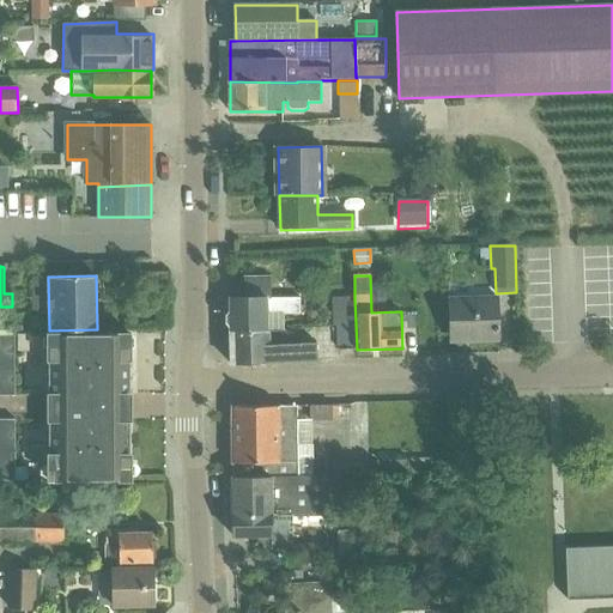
[(301,297),(230,299),(230,301),(231,332),(267,332),(271,332),(285,331),(284,314),(301,314),(301,297)]
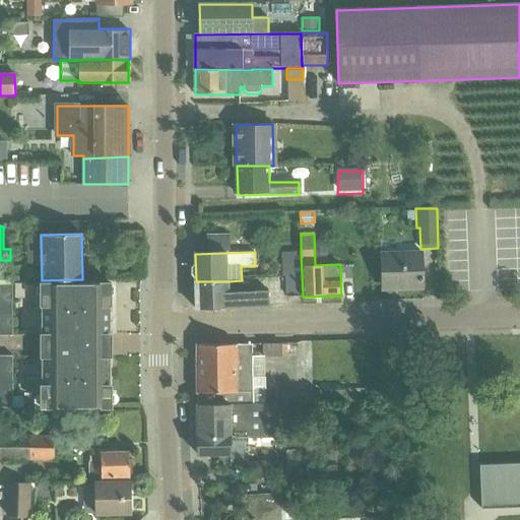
[(402,289),(423,289),(421,252),(381,253),(382,286),(402,286),(402,289)]
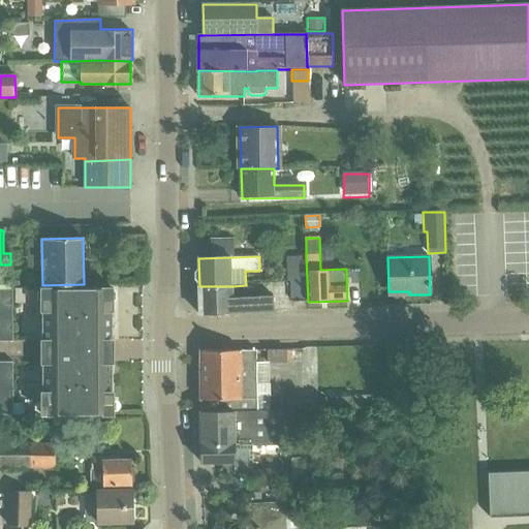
[(291,258),(285,258),(286,283),(292,282),(307,281),(306,257),(291,258)]
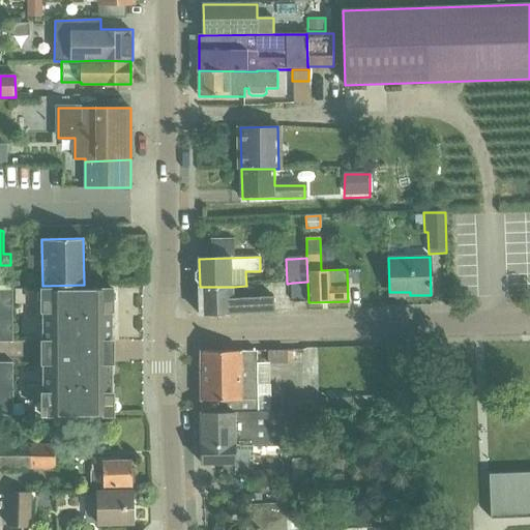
[(308,302),(307,282),(293,283),(294,302),(308,302)]
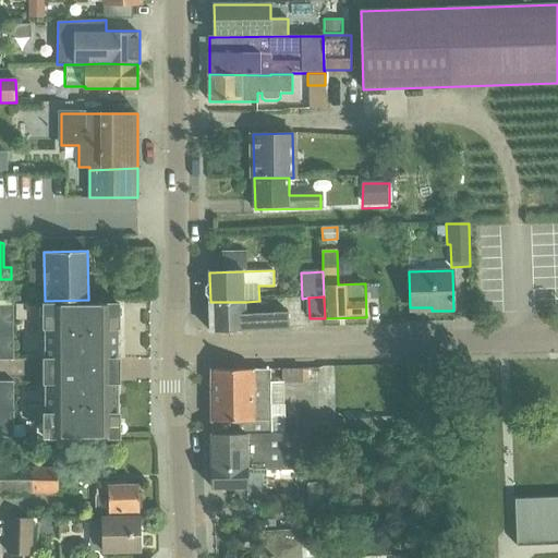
[(0,359),(5,360),(13,360),(13,303),(12,303),(11,300),(4,300),(0,300),(0,359)]
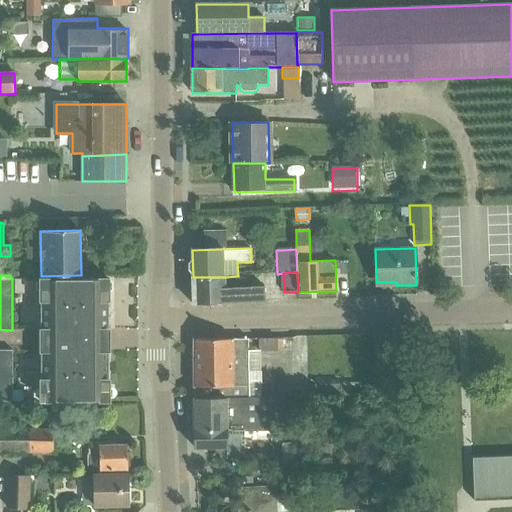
[(223,277),(193,277),(193,304),(265,302),(265,287),(226,288),(226,277),(223,277)]
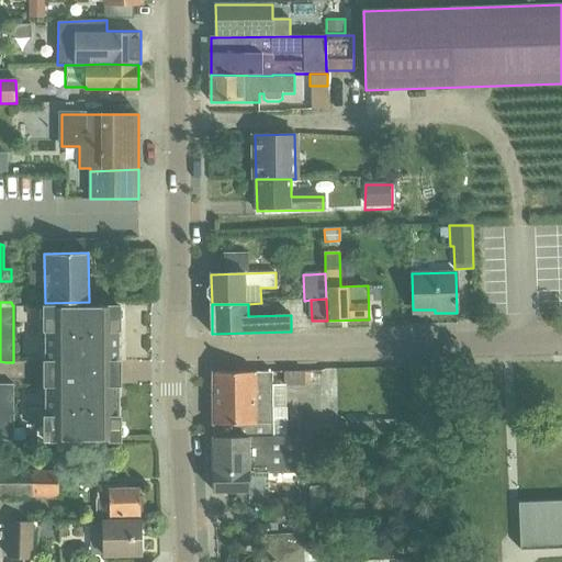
[(119,305),(44,306),(45,362),(46,362),(46,361),(63,361),(63,367),(51,367),(51,379),(63,379),(63,384),(46,384),(45,383),(45,439),(120,439),(120,383),(117,383),(117,384),(110,384),(110,361),(117,361),(119,361),(119,305)]
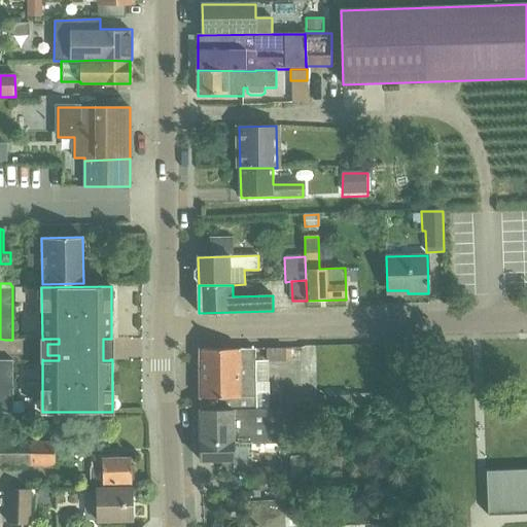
[(25,288),(15,288),(15,303),(25,303),(25,288)]
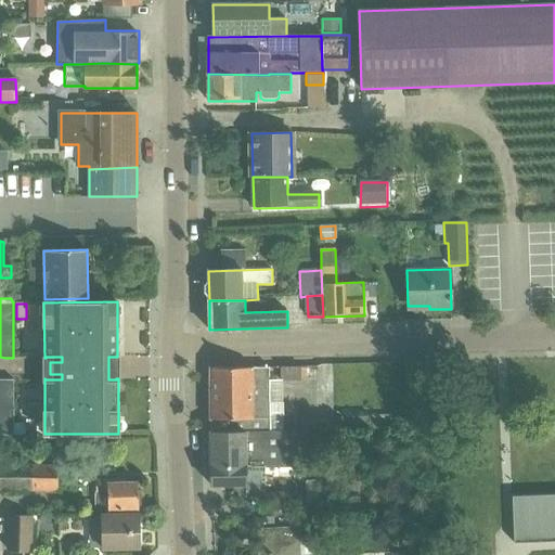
[(297,366),(281,368),(281,381),(302,381),(302,366),(297,366)]
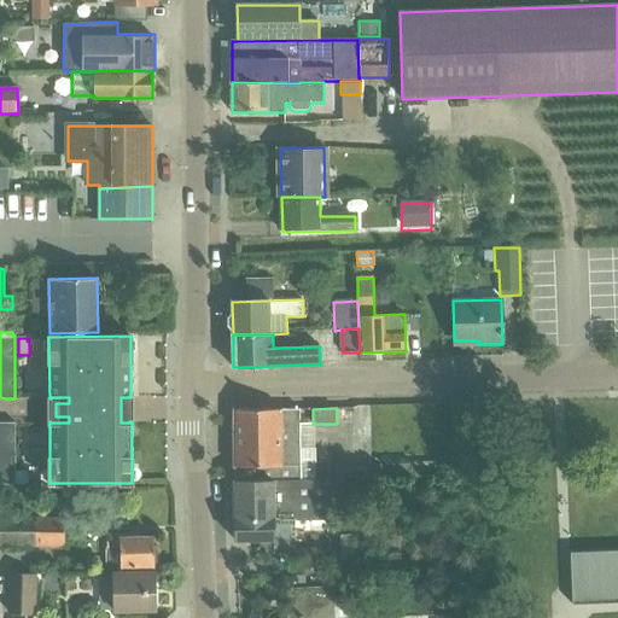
[(283,410),(234,410),(234,467),(235,467),(235,482),(298,481),(297,425),(313,424),(313,409),(297,409),(297,410),(283,410)]
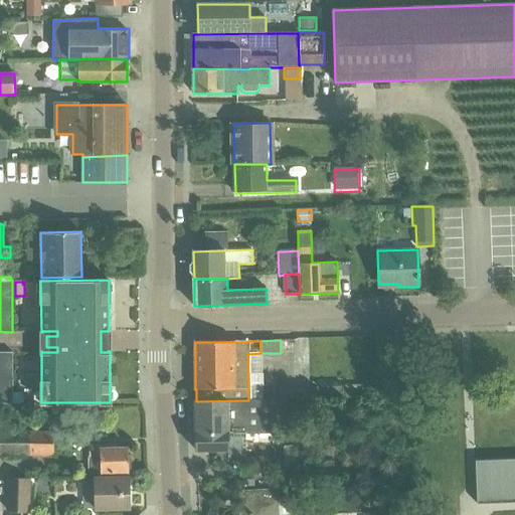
[(0,351),(0,405),(13,405),(12,352),(0,351)]
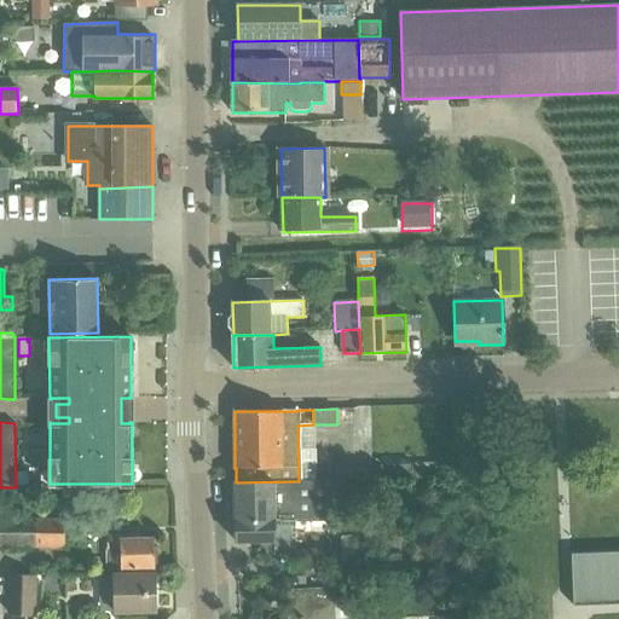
[(434,464),(411,464),(379,466),(379,479),(434,478),(434,464)]
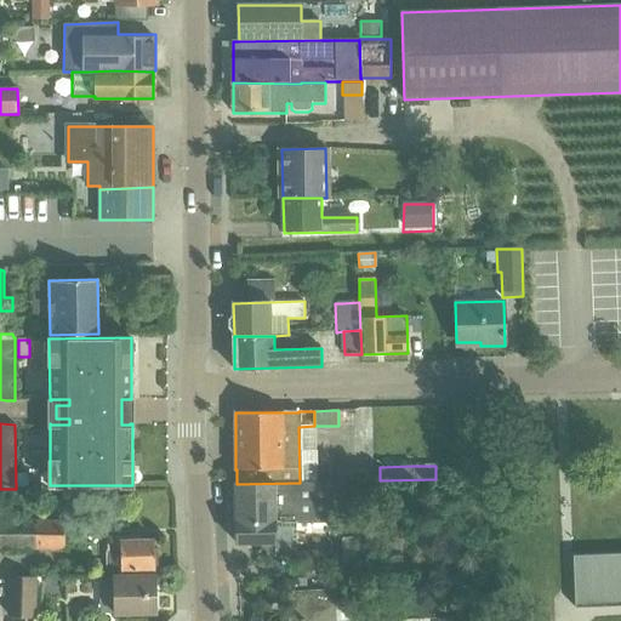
[(331,483),(315,483),(300,483),(237,484),(234,484),(235,543),(273,543),(274,553),(291,552),(290,523),(331,522),(331,483)]
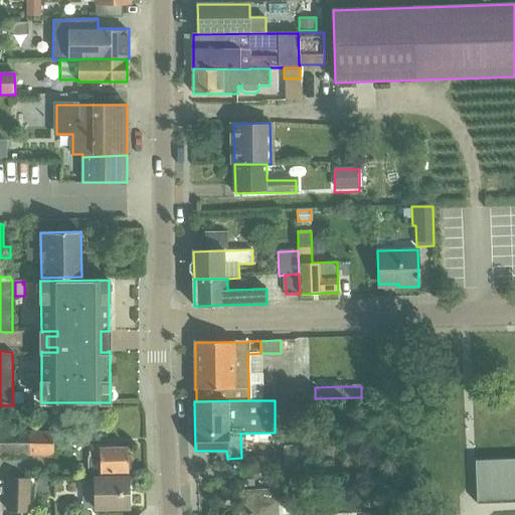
[(0,454),(54,454),(53,432),(0,431),(0,454)]
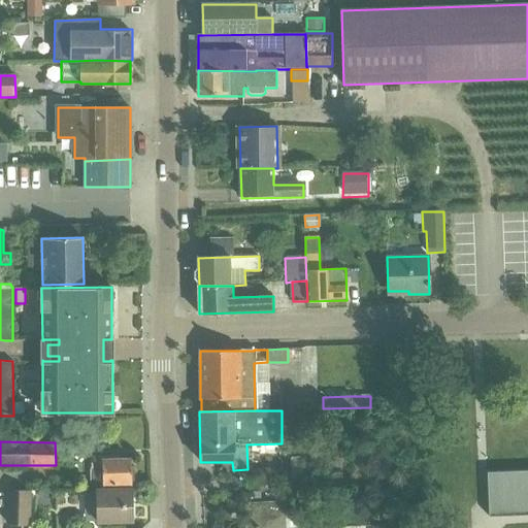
[(119,455),(91,455),(91,468),(92,483),(103,483),(132,483),(131,458),(119,458),(119,455)]
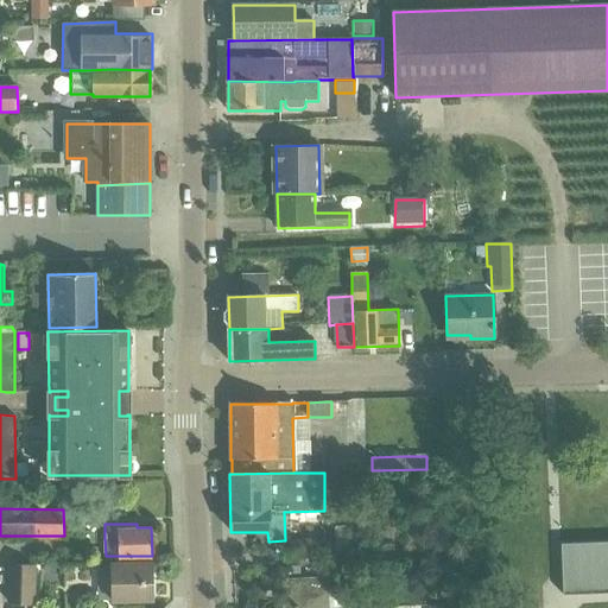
[(607,542),(562,543),(563,594),(607,593),(607,542)]
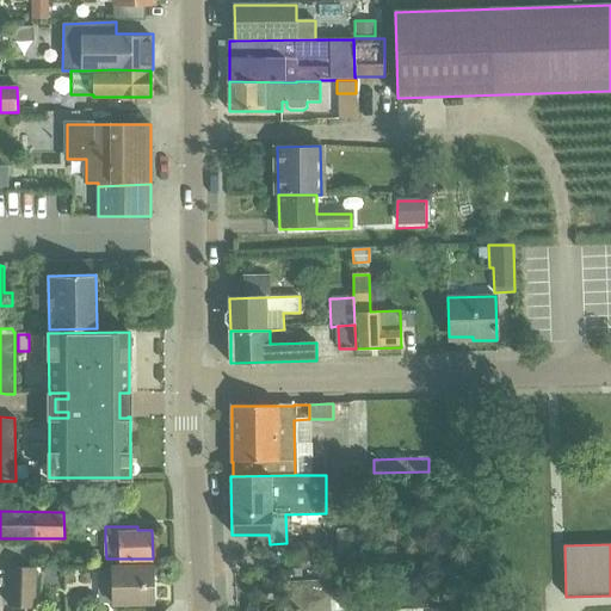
[(113,603),(154,602),(153,565),(113,566),(113,562),(98,562),(98,576),(112,575),(113,603)]
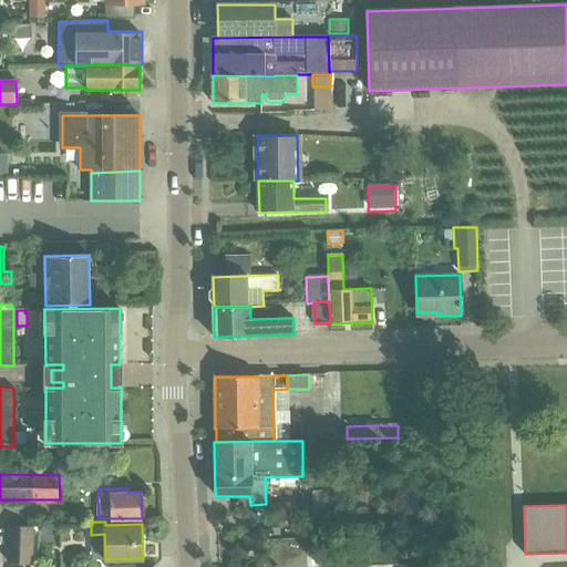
[(31,562),(32,526),(9,526),(8,562),(31,562)]
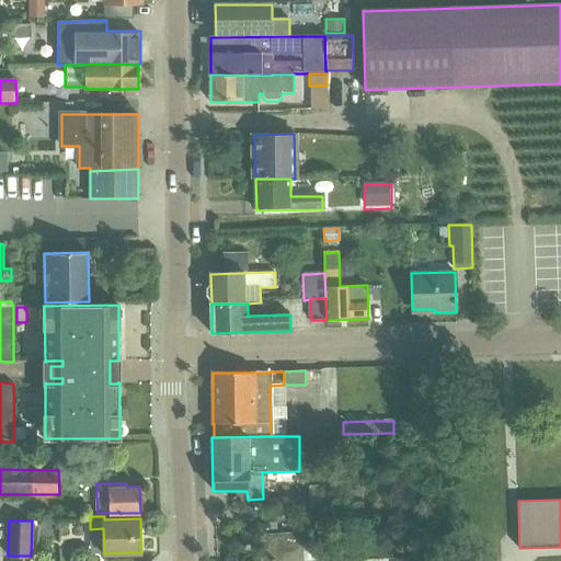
[(304,560),(302,534),(261,536),(262,560),(304,560)]
